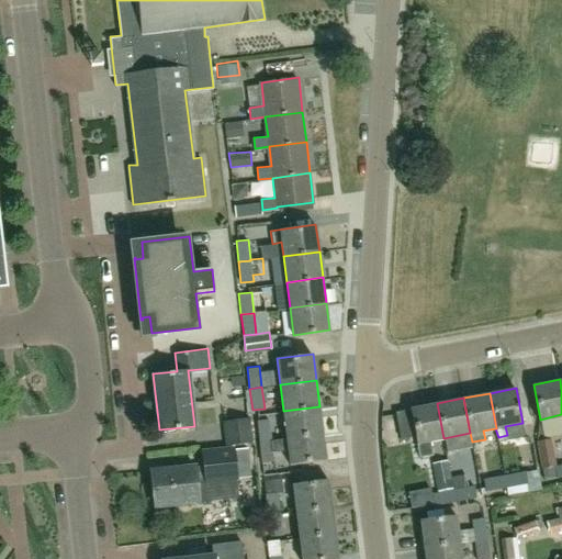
[(415,433),(419,456),(434,454),(430,440),(444,438),(437,403),(411,409),(411,411),(396,413),(401,435),(415,433)]
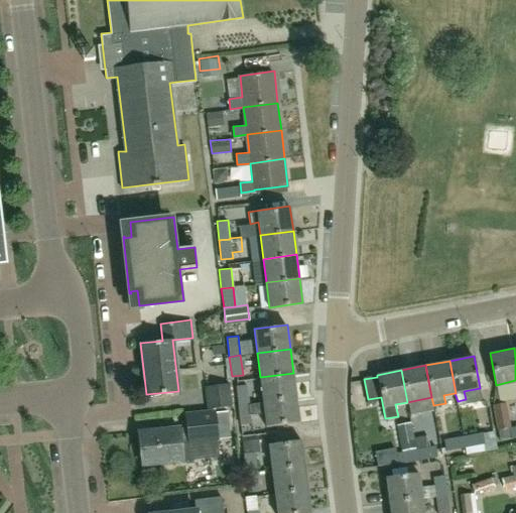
[(293,373),(260,377),(263,401),(296,396),(293,373)]
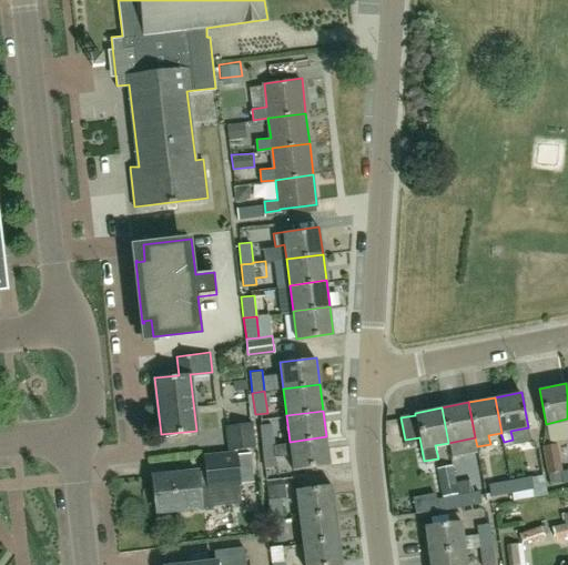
[(224,424),(227,450),(255,446),(252,421),(224,424)]
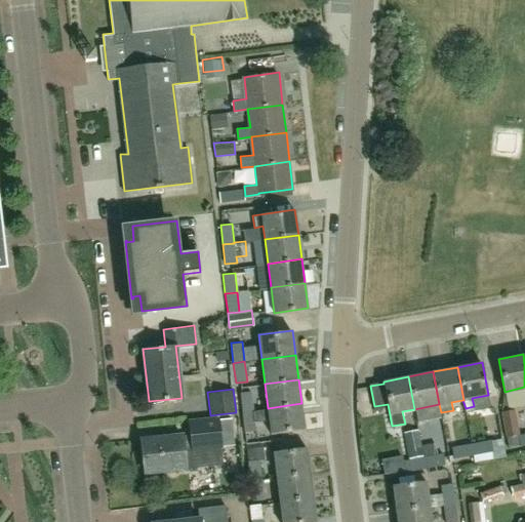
[(242,411),(253,409),(251,391),(240,392),(242,411)]
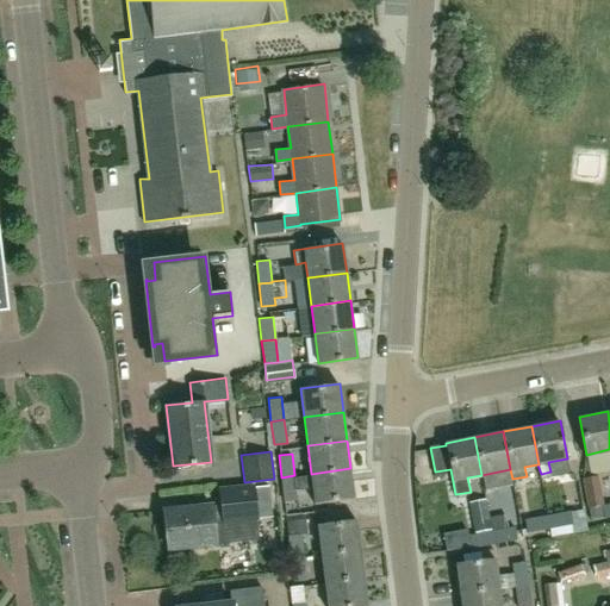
[(350,468),(311,474),(315,503),(354,498),(350,468)]
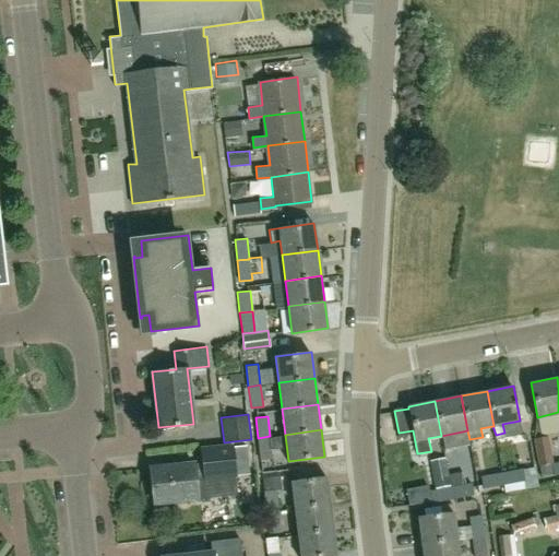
[(538,463),(554,461),(548,432),(533,434),(538,463)]
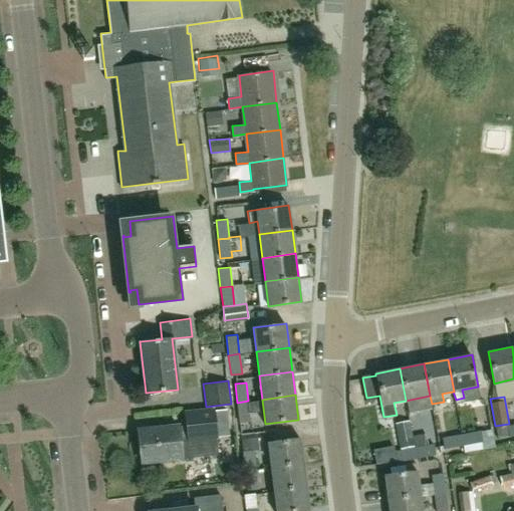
[(248,401),(237,403),(240,423),(250,421),(248,401)]
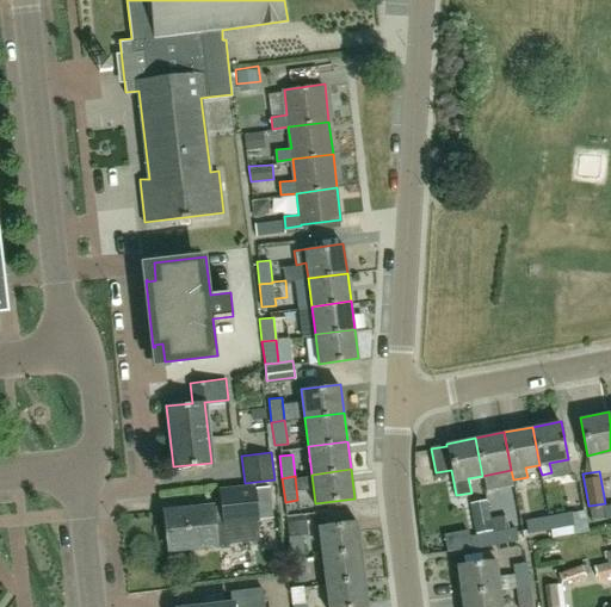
[(220,489),(222,507),(211,508),(211,505),(164,511),(168,549),(216,543),(213,522),(259,518),(255,484),(220,489)]
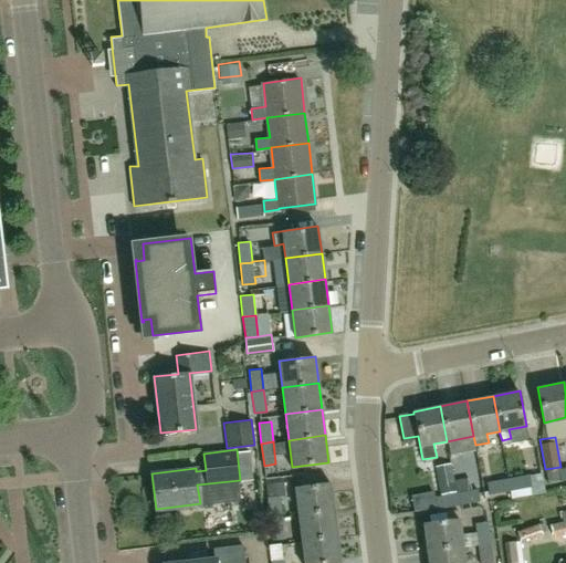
[(439,493),(457,490),(451,462),(436,466),(439,493)]
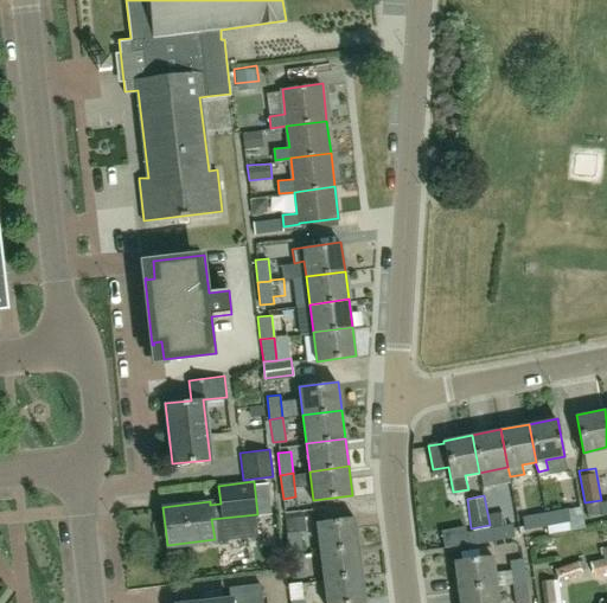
[(568,507),(567,507),(545,512),(548,524),(569,520),(568,507)]
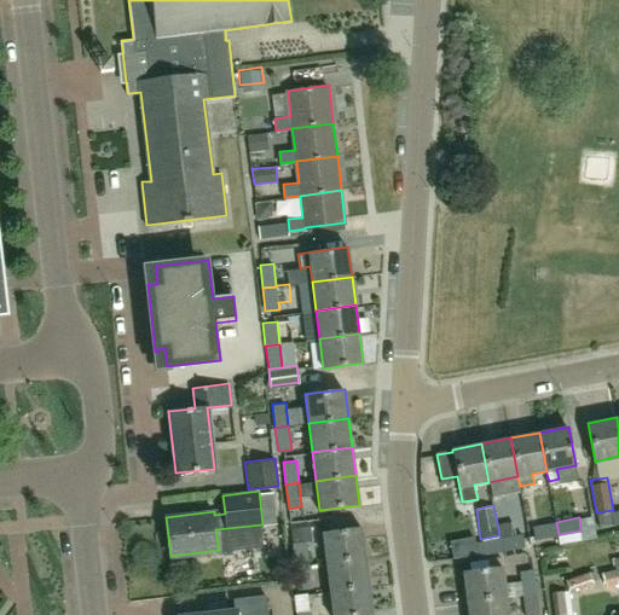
[(559,534),(556,522),(532,526),(534,539),(559,534)]
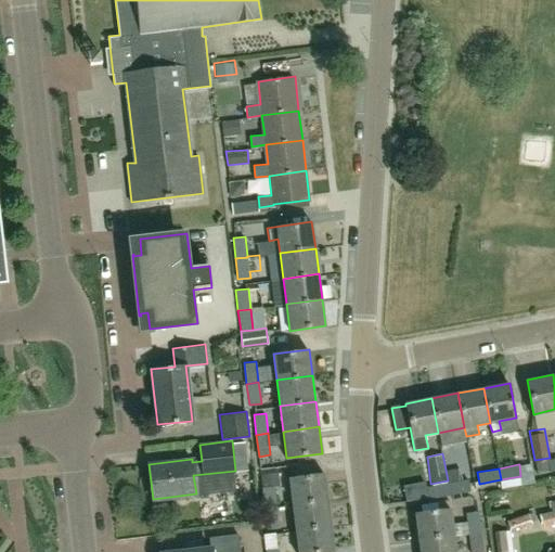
[(292,504),(327,500),(324,473),(288,478),(292,504)]
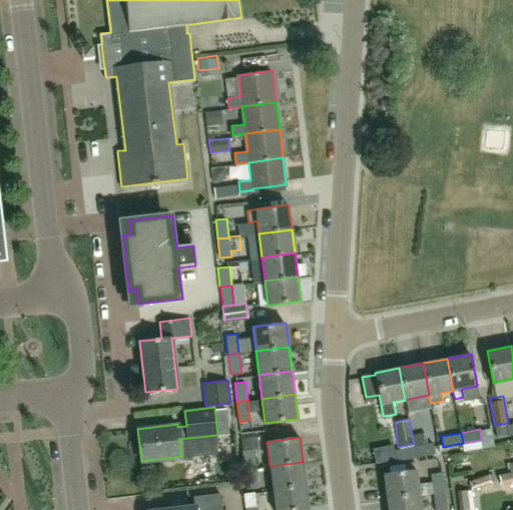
[(416,457),(435,453),(433,442),(414,445),(416,457)]
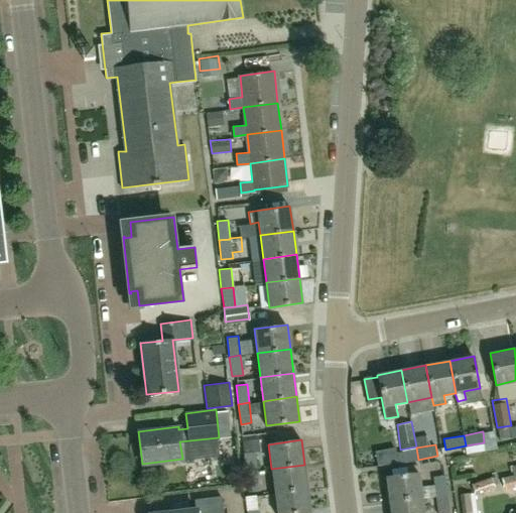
[(418,460),(416,447),(397,452),(399,464),(418,460)]
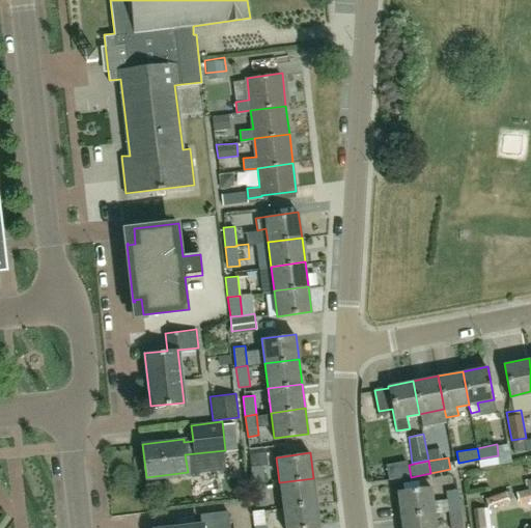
[(253,485),(264,484),(262,464),(250,465),(253,485)]
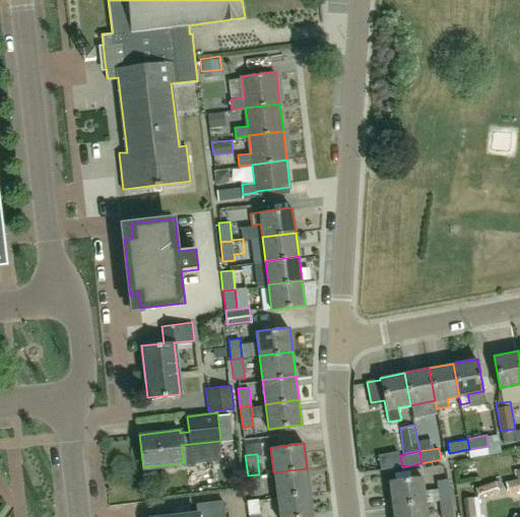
[(307,468),(273,472),(276,496),(310,492),(307,468)]
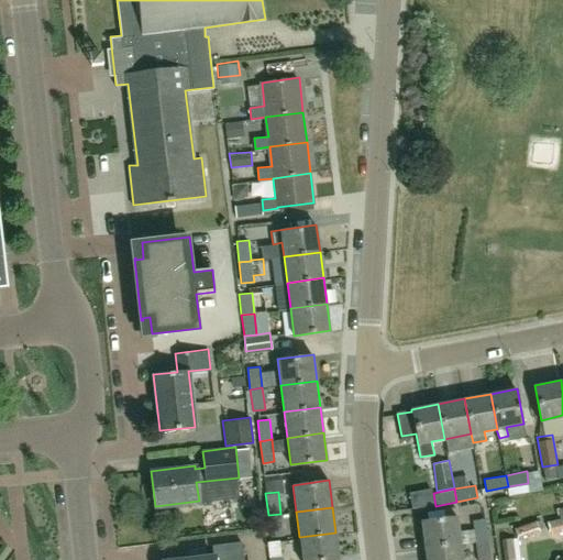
[(280,514),(268,515),(271,536),(283,535),(283,533),(280,514)]
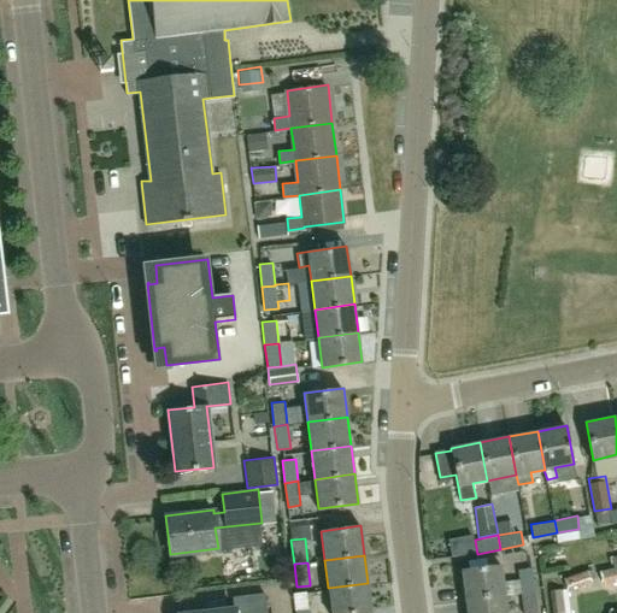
[(519,577),(504,579),(501,564),(462,569),(465,599),(505,593),(505,594),(521,591),(534,589),(532,567),(518,569),(519,577)]
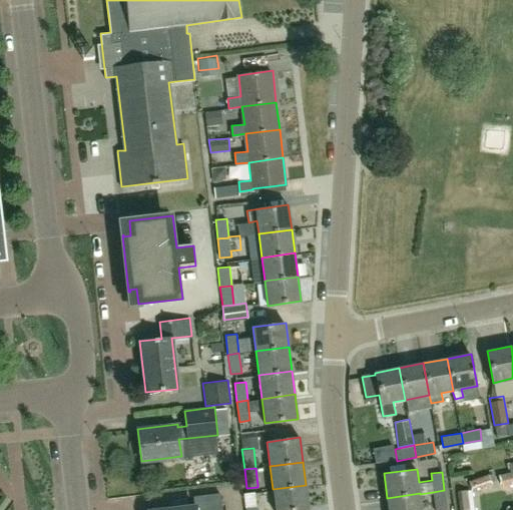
[(512,470),(498,474),(500,484),(512,481),(512,470)]
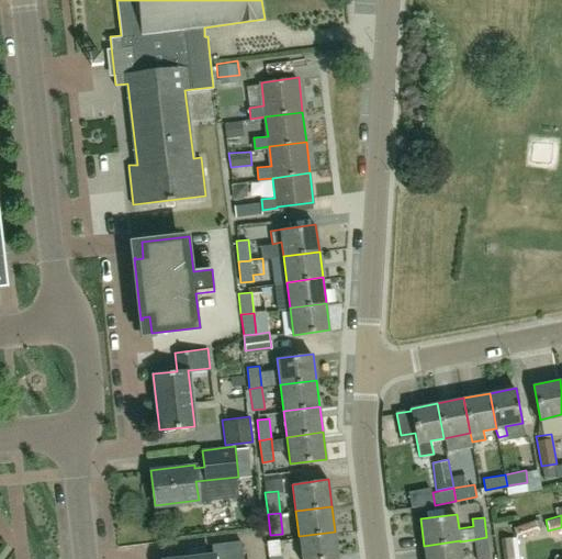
[(535,518),(513,526),(516,537),(538,529),(535,518)]
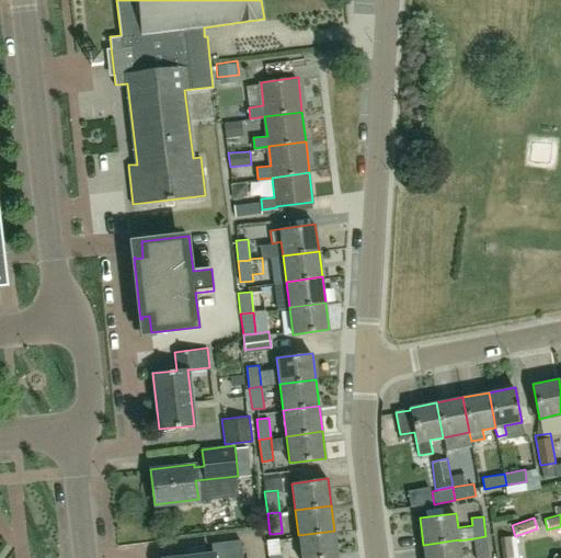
[(334,531),(298,535),(300,557),(331,557),(338,557),(334,531)]
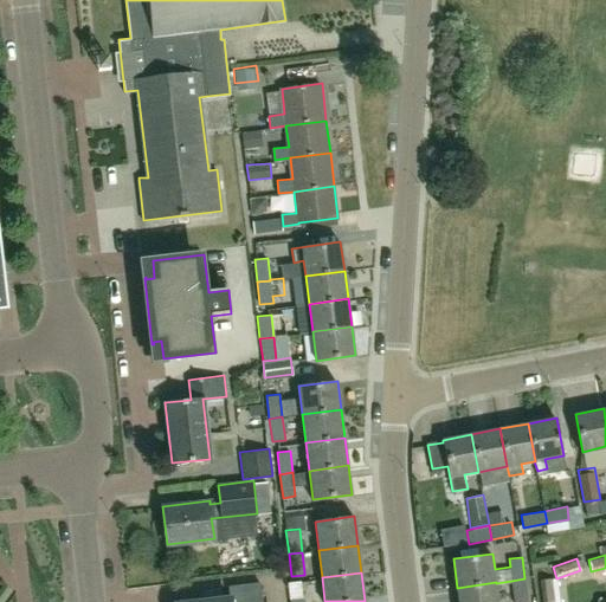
[(511,581),(514,601),(524,601),(528,601),(524,578),(511,581)]
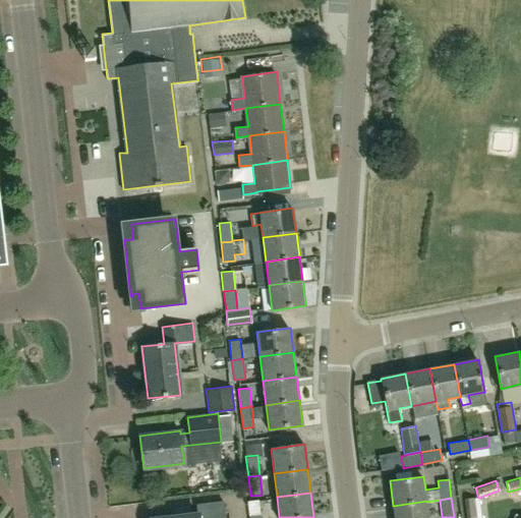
[(466,517),(476,517),(474,498),(464,499),(466,517)]
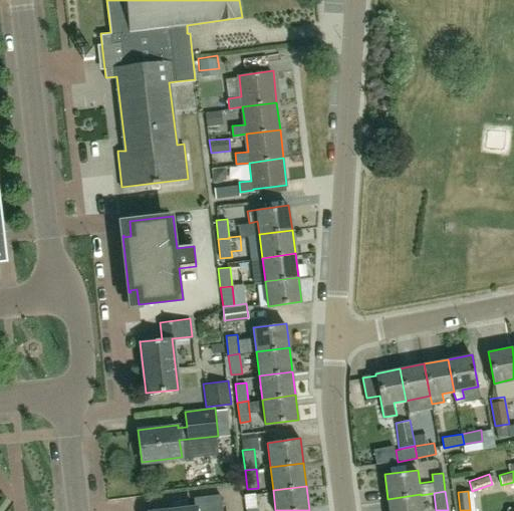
[(222,510),(220,493),(194,496),(196,505),(150,510),(222,510)]
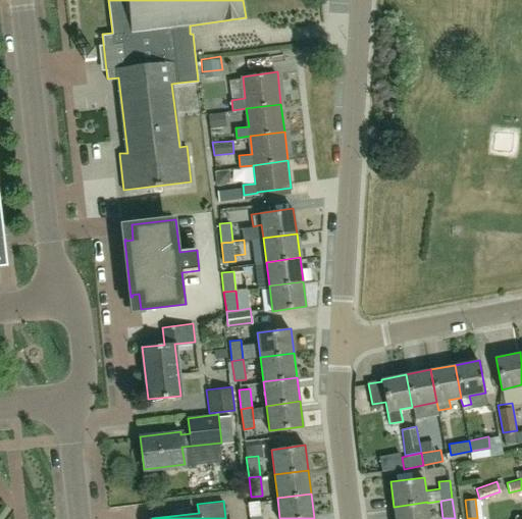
[(427,502),(394,507),(395,518),(429,518),(427,503),(427,502)]
